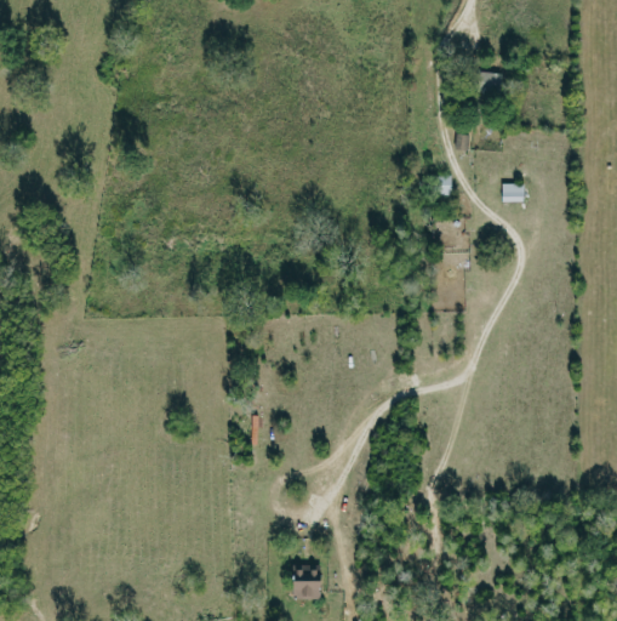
[(496,96),(503,77),(476,67),(469,86),(496,96)]
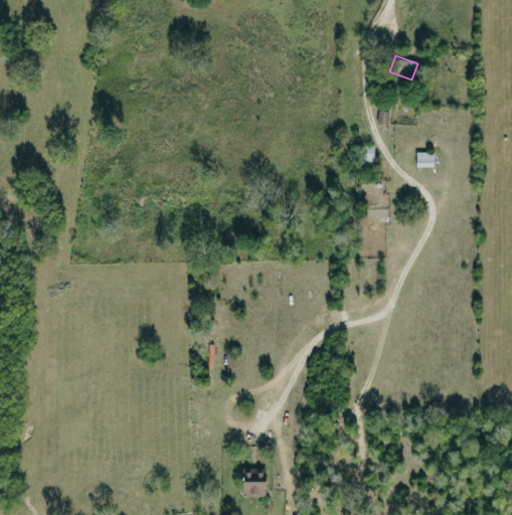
[(377,124),(389,126),(390,112),(379,111),(377,124)]
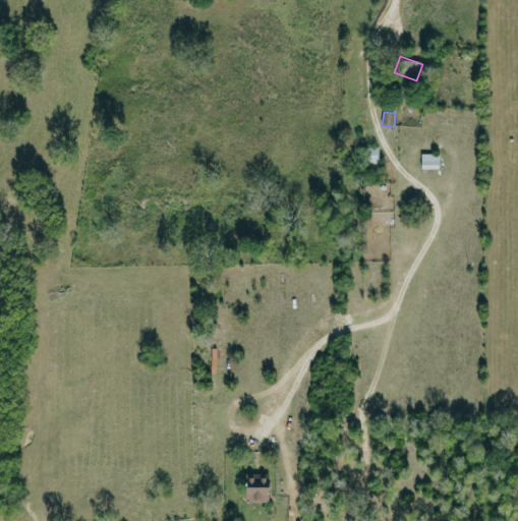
[(381,149),(367,147),(365,163),(379,164),(381,149)]
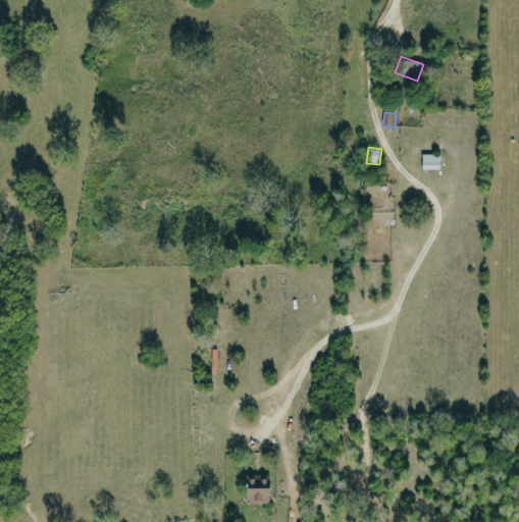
[(423,169),(443,169),(443,154),(422,154),(423,169)]
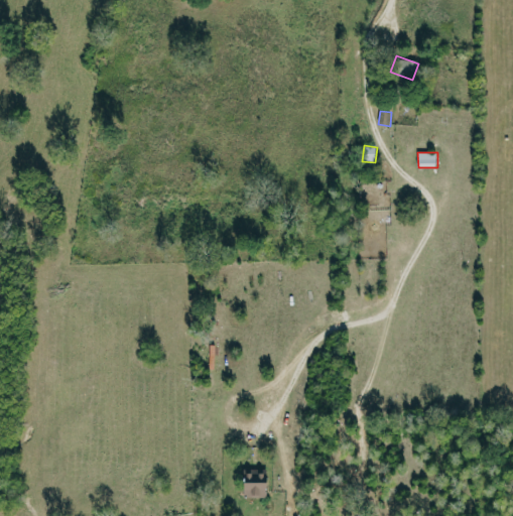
[(267,472),(241,474),(242,498),(269,497),(267,472)]
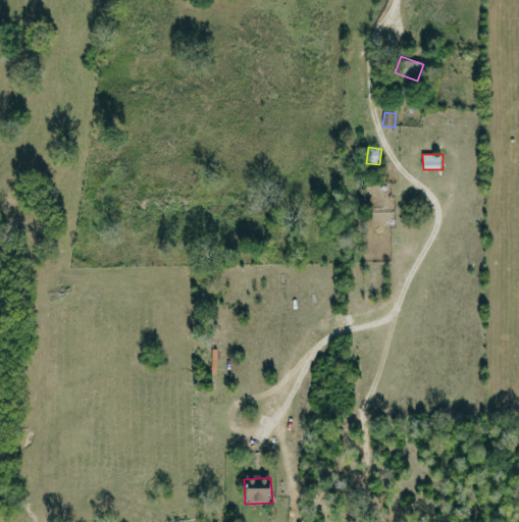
All buildings are outlined.
